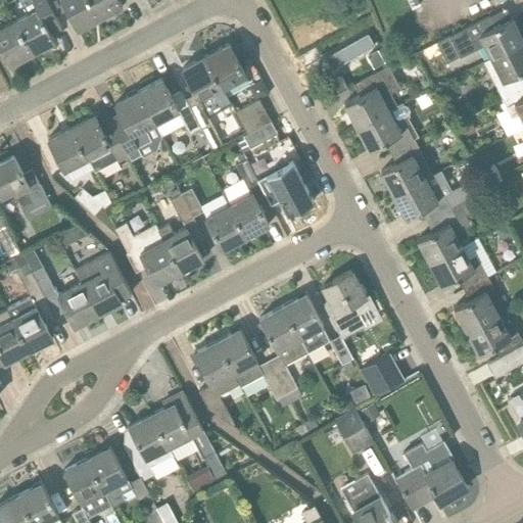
[(60,26),(56,15),(47,0),(26,0),(21,3),(28,14),(16,20),(33,53),(35,52),(36,53),(51,46),(53,45),(51,43),(55,41),(50,32),(60,26)]
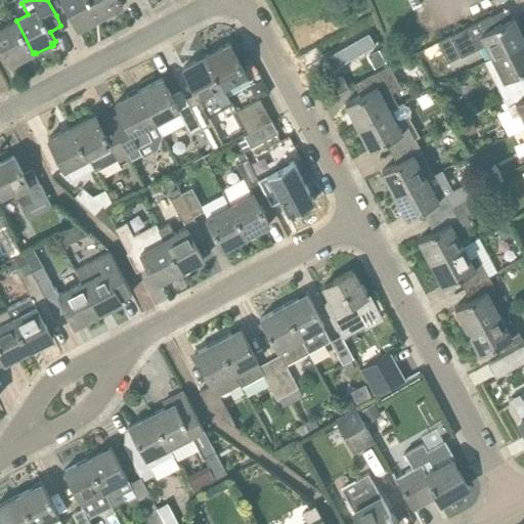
[(47,0),(56,15),(67,10),(77,30),(80,28),(81,30),(97,22),(97,23),(98,22),(97,19),(99,18),(90,0),(47,0)]
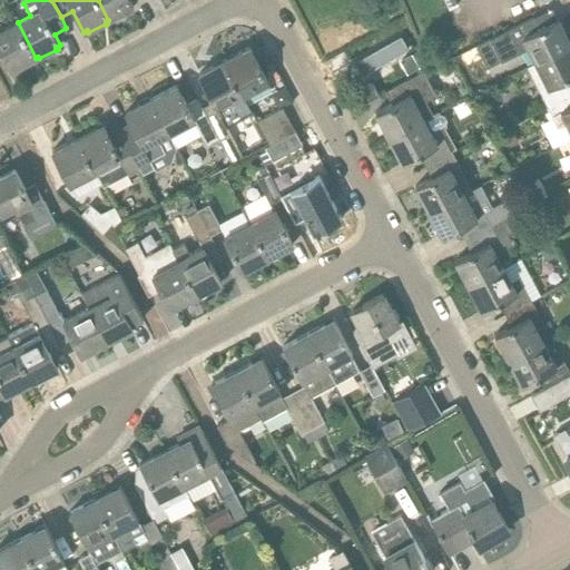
[(98,0),(108,20),(111,18),(112,20),(129,11),(130,11),(129,9),(134,7),(129,0),(98,0)]
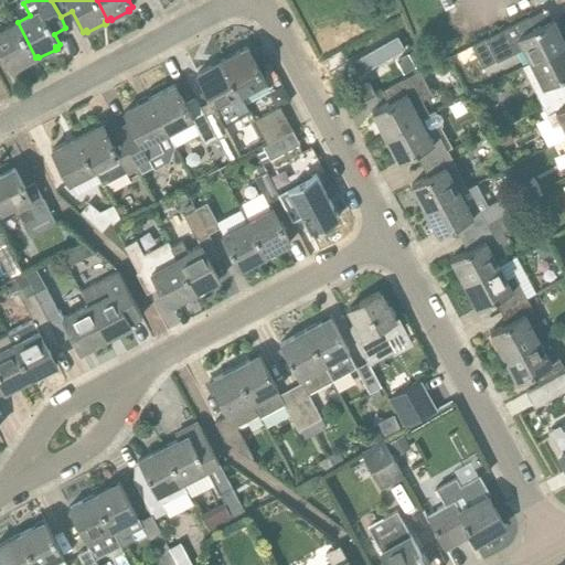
[(523,46),(531,61),(564,43),(553,19),(534,28),(529,17),(504,29),(486,38),(497,60),(523,46)]
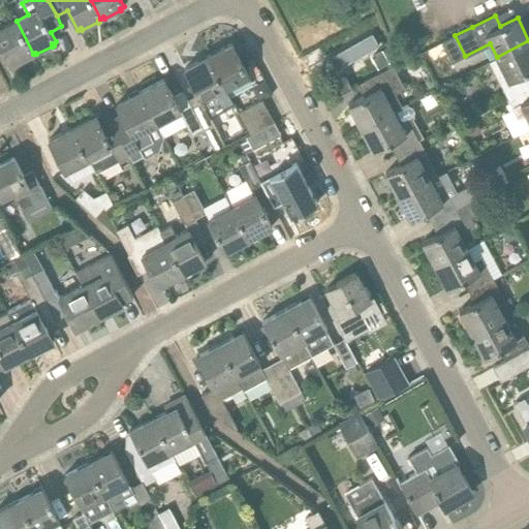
[(30,55),(33,54),(17,21),(0,28),(0,47),(9,66),(13,64),(14,66),(16,65),(31,57),(30,55)]
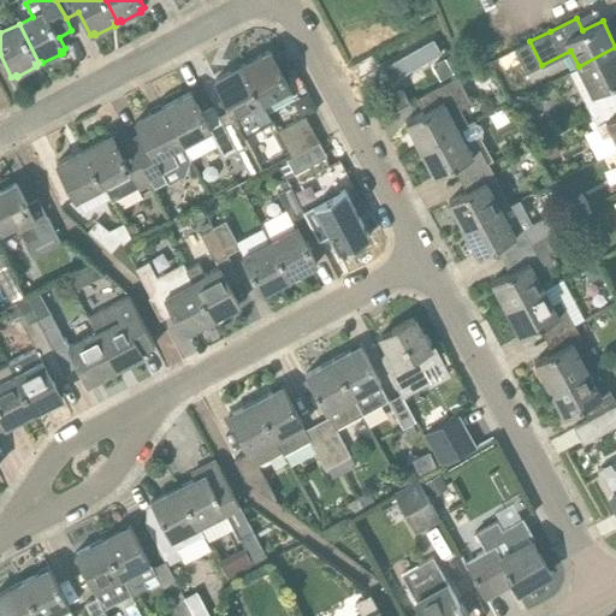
[(433,40),(383,67),(391,82),(440,54),(433,40)]
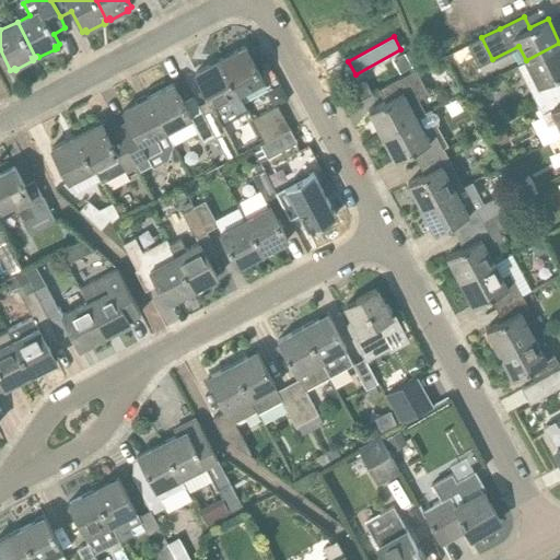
[(525,79),(536,101),(559,89),(559,86),(556,79),(559,76),(559,43),(526,60),(517,65),(525,79)]
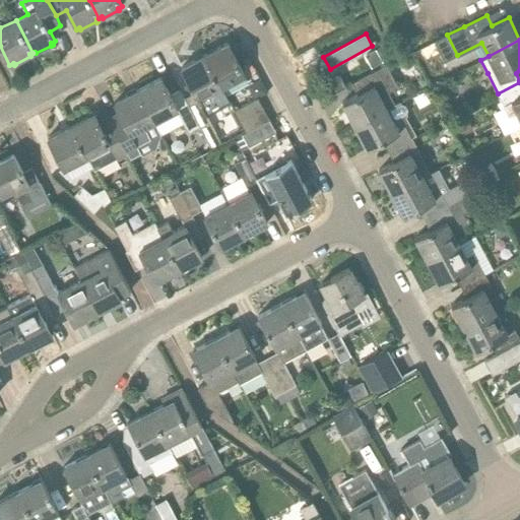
[(204,56),(221,86),(245,75),(228,44),(204,56)]
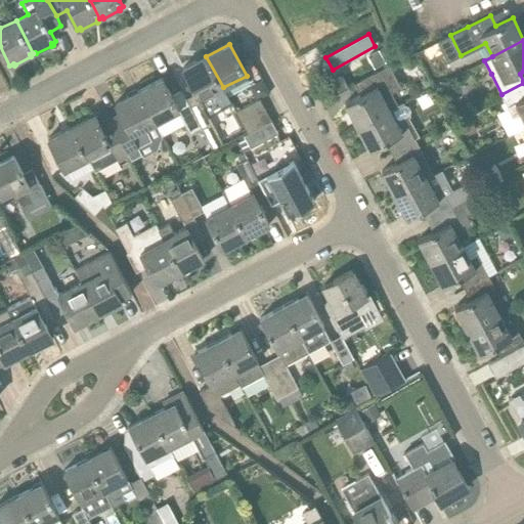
[(375,68),(384,62),(378,52),(368,57),(375,68)]
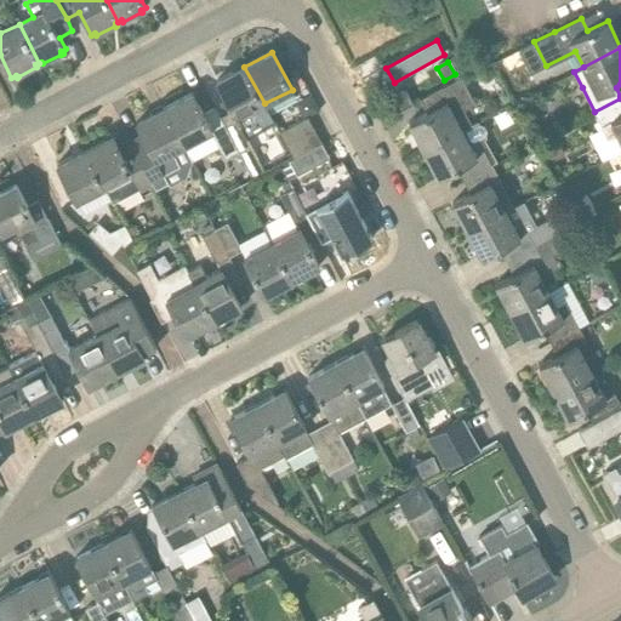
[(216,81),(235,118),(245,137),(274,123),(265,103),(244,67),(216,81)]
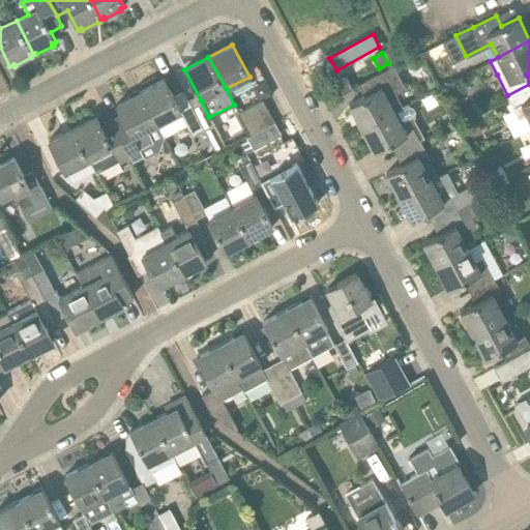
[(361,128),(393,111),(394,113),(402,109),(394,94),(405,88),(393,67),(382,72),(359,85),(365,96),(349,105),(361,128)]
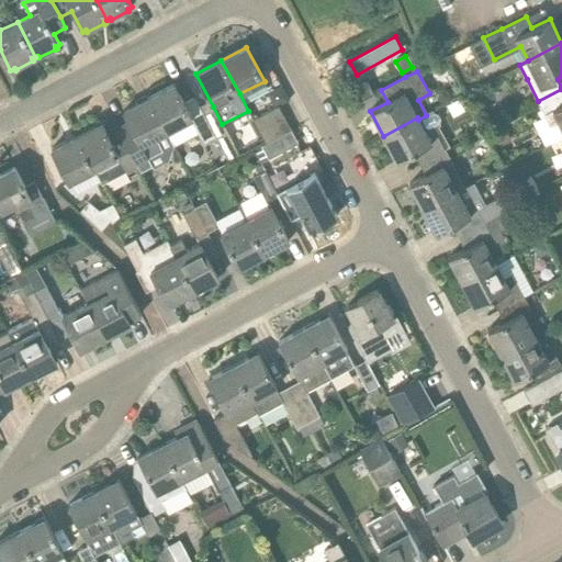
[(356,86),(358,89),(363,100),(373,94),(366,80),(356,86)]
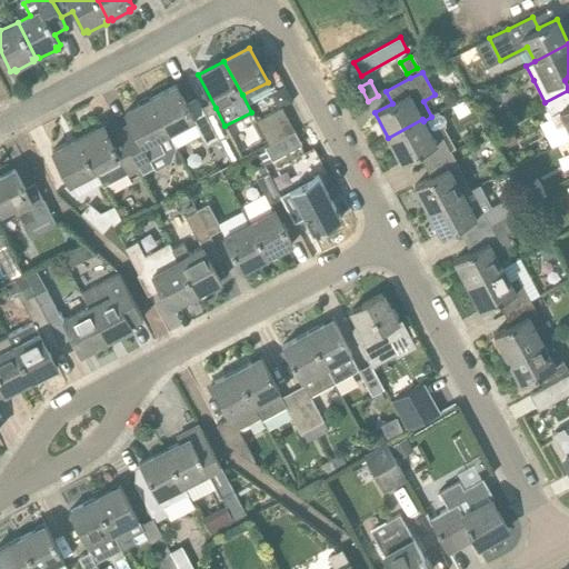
[(168,133),(193,120),(206,145),(218,139),(198,100),(187,106),(176,86),(150,99),(168,133)]
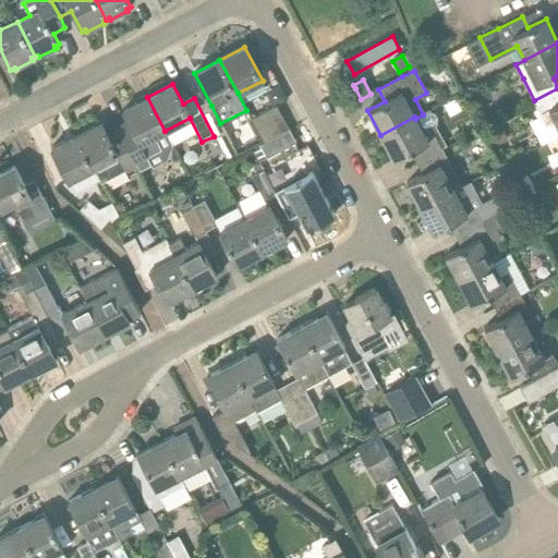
[(557,88),(534,100),(546,123),(555,119),(557,125),(557,88)]
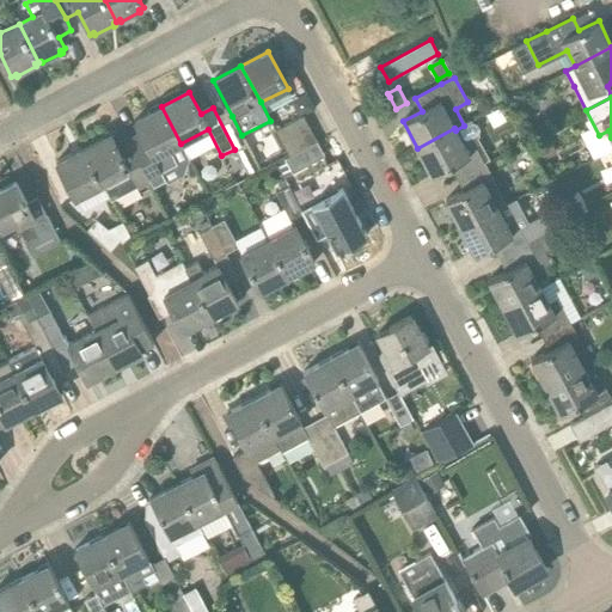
[(128,138),(150,179),(153,187),(166,181),(161,171),(177,164),(170,150),(181,144),(161,106),(134,121),(140,132),(128,138)]
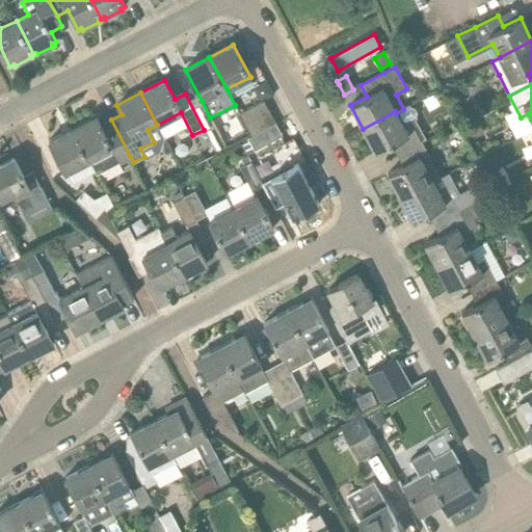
[(239,113),(251,135),(275,123),(263,101),(239,113)]
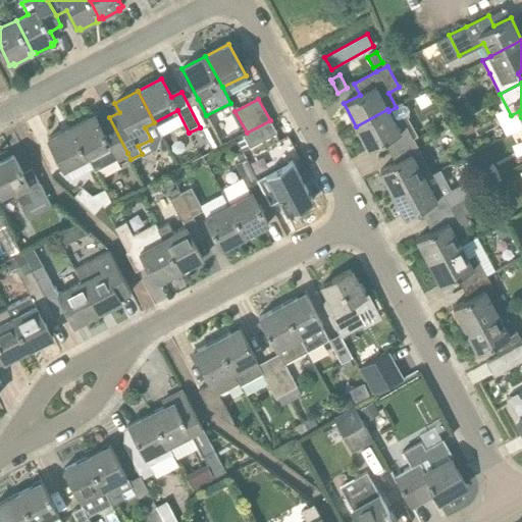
[(388,111),(387,109),(356,126),(368,150),(384,141),(390,152),(412,140),(408,131),(412,128),(407,118),(409,117),(408,115),(409,111),(407,108),(403,107),(402,105),(403,104),(402,103),(396,107),(388,111)]
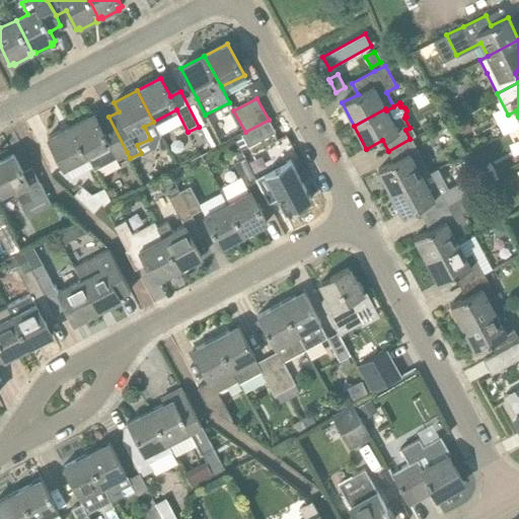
[(98,123),(93,113),(71,125),(88,156),(87,157),(94,170),(116,159),(122,157),(121,155),(127,152),(108,117),(98,123)]
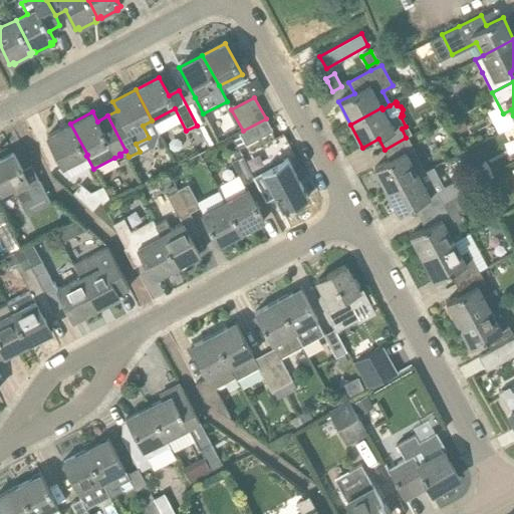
[(266,118),(243,131),(232,136),(238,150),(272,132),(266,118)]
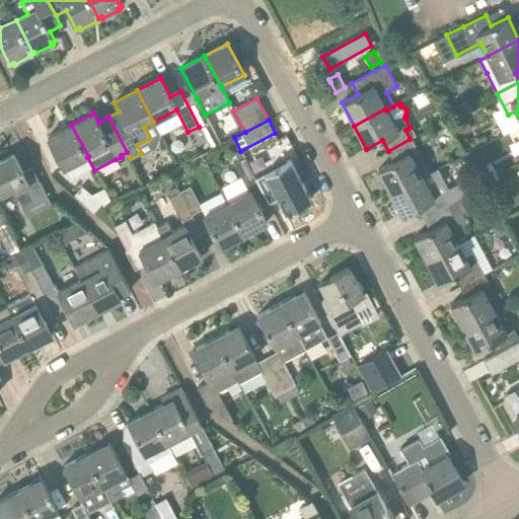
[(456,138),(472,131),(467,121),(451,128),(456,138)]
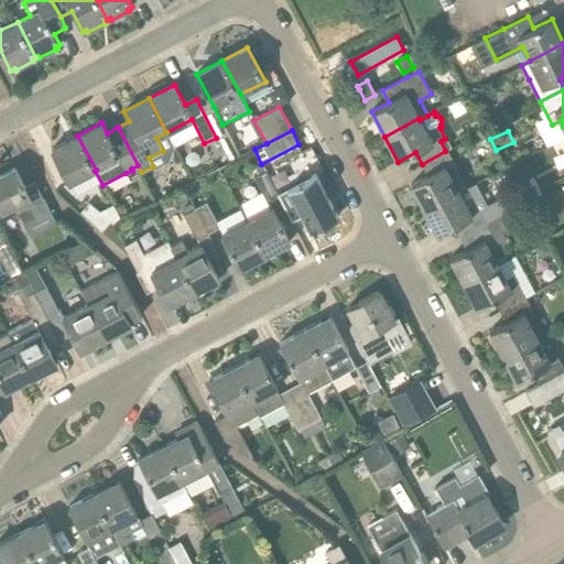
[(228,133),(217,139),(229,163),(240,156),(228,133)]
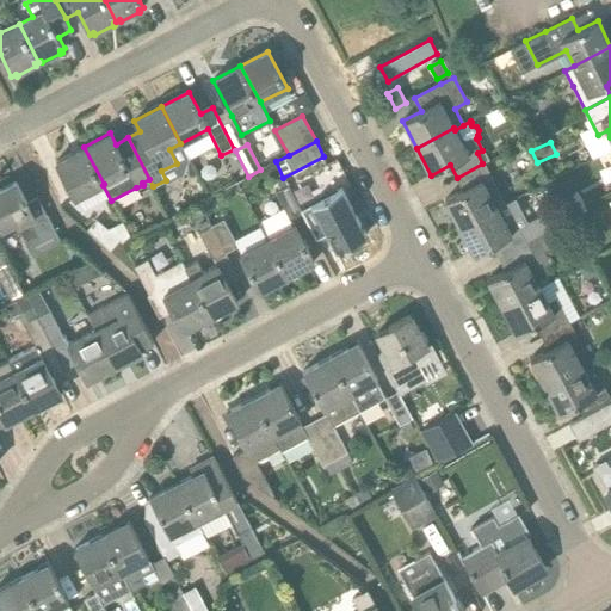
[(75,199),(103,185),(104,184),(84,147),(55,161),(75,199)]
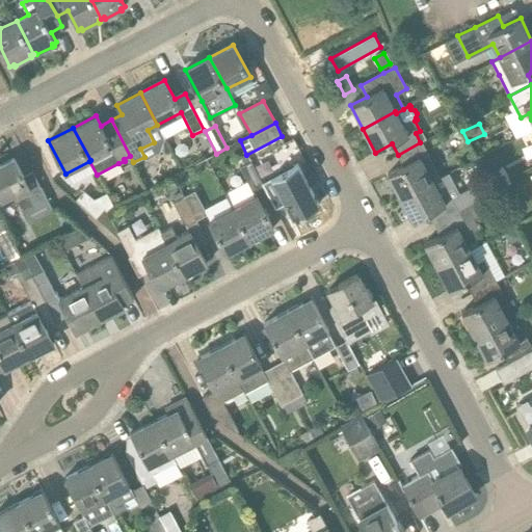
[(387,175),(400,198),(432,181),(440,178),(432,164),(420,142),(398,155),(403,166),(387,175)]
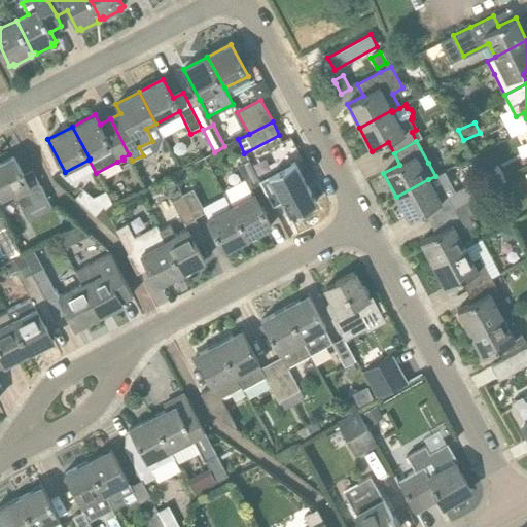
[(14,196),(22,209),(28,220),(53,209),(41,186),(32,191),(13,157),(0,164),(0,197),(0,198),(12,191),(14,196)]
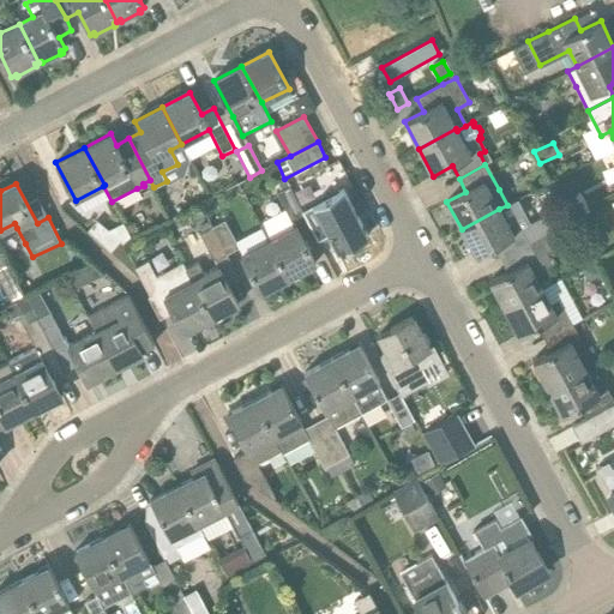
[(289,186),(276,193),(287,212),(290,221),(292,220),(304,214),(289,186)]
